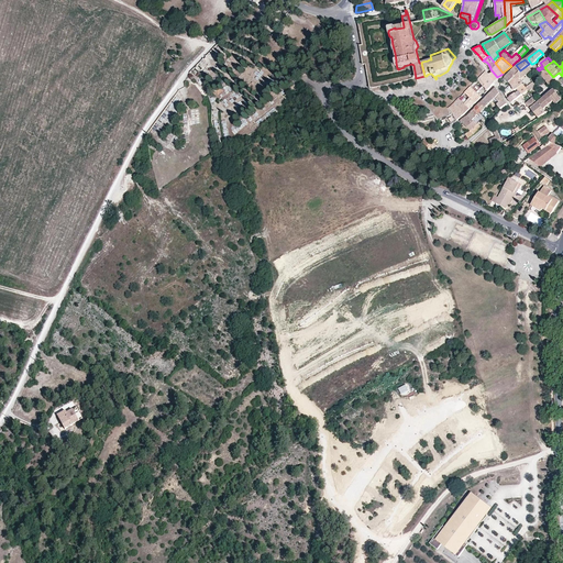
[(520,70),(521,78),(528,72),(532,68),(531,67),(530,66),(529,64),(520,70)]
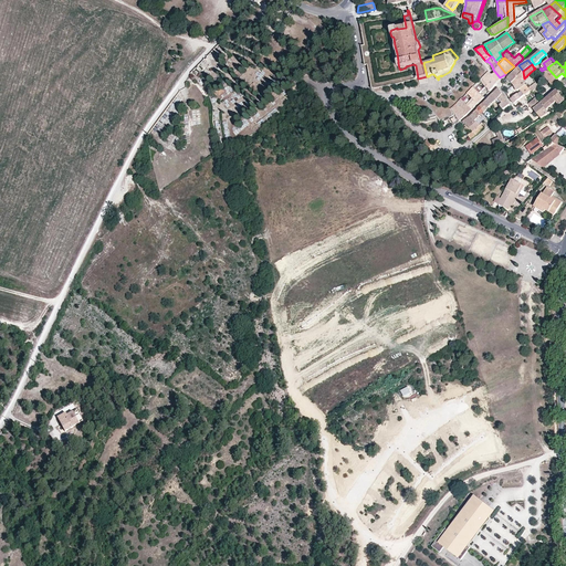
[(507,75),(511,80),(515,85),(517,90),(522,87),(523,90),(519,93),(519,92),(512,96),(515,101),(516,101),(520,98),(533,88),(524,80),(524,79),(523,71),(519,65),(507,74),(507,75)]
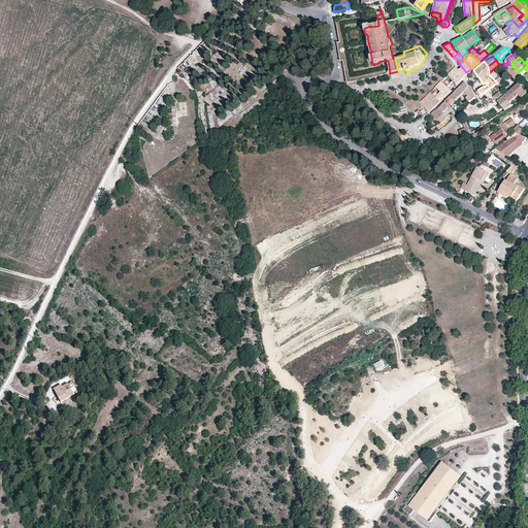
[(507,68),(510,71),(514,74),(517,78),(521,74),(519,72),(510,63),(505,66),(506,67),(507,68)]
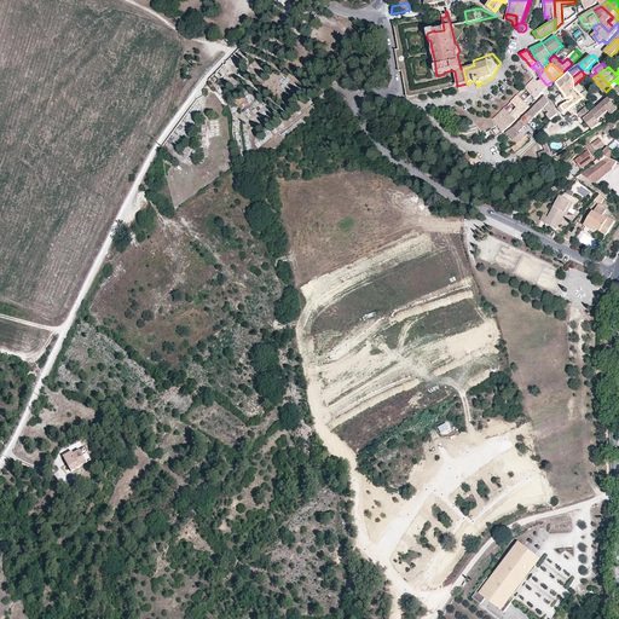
[(533,91),(532,93),(536,97),(537,97),(544,88),(544,87),(542,85),(539,84),(539,82),(538,80),(536,77),(534,77),(527,85),(533,91)]
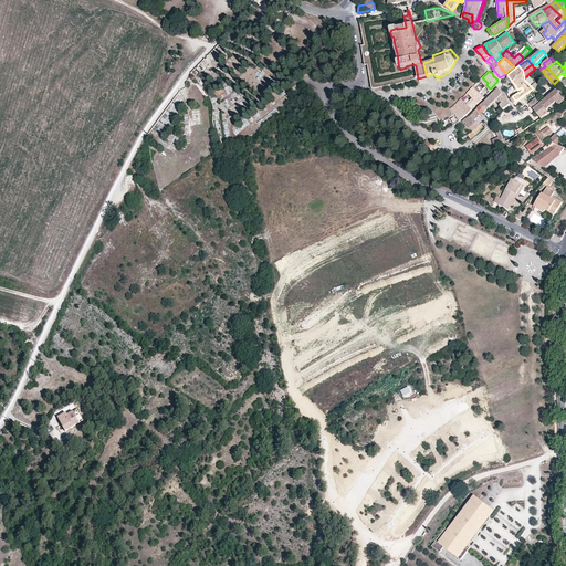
[(541,84),(531,72),(524,79),(524,80),(533,88),(533,90),(541,84)]
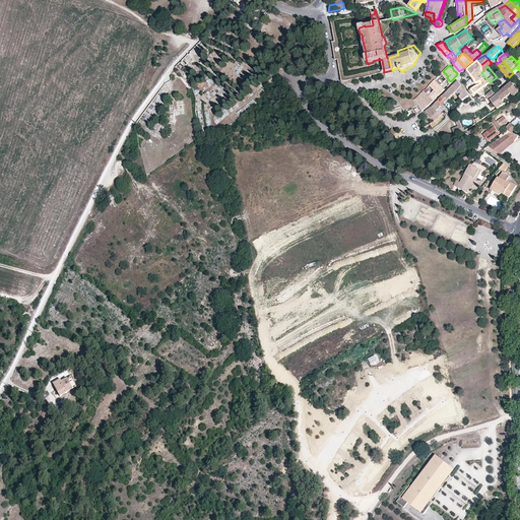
[(436,88),(430,94),(435,100),(436,99),(440,93),(445,88),(441,84),(435,78),(431,84),(436,88)]
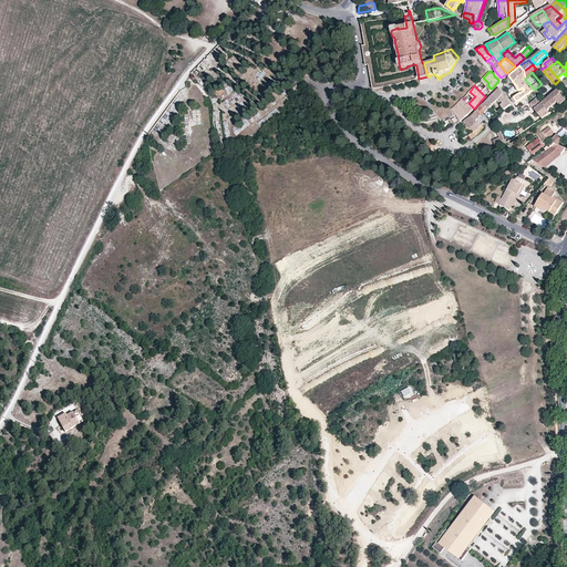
[(485,102),(490,106),(500,96),(504,100),(508,98),(506,94),(506,93),(505,91),(504,91),(501,86),(492,95),(485,102)]
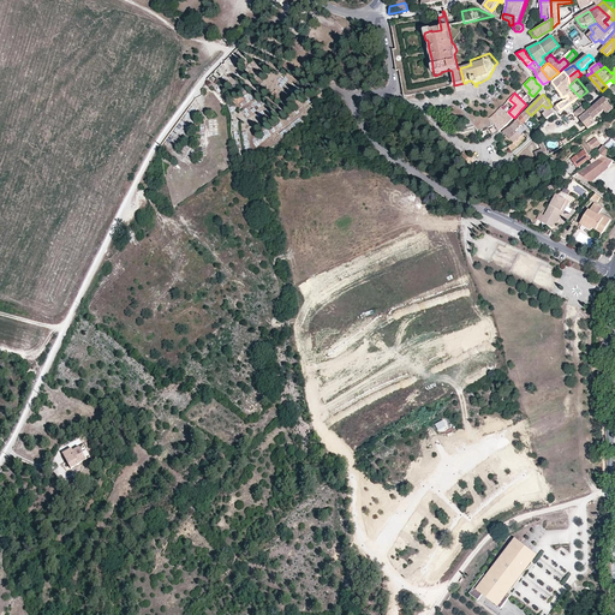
[(614,108),(605,97),(590,112),(596,118),(604,112),(607,115),(614,108)]
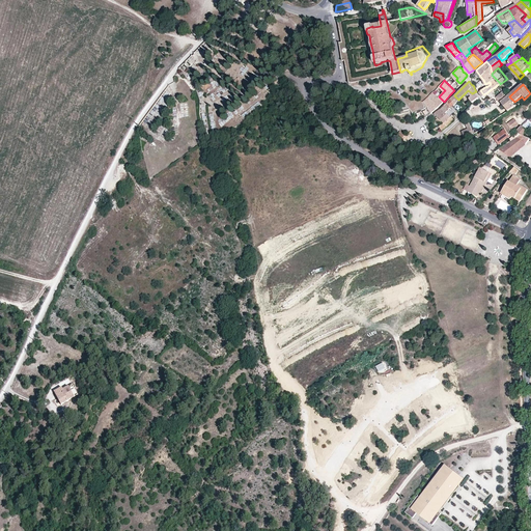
[(429,109),(432,112),(435,111),(444,102),(439,96),(435,91),(434,91),(428,98),(425,102),(429,107),(429,108),(429,109)]
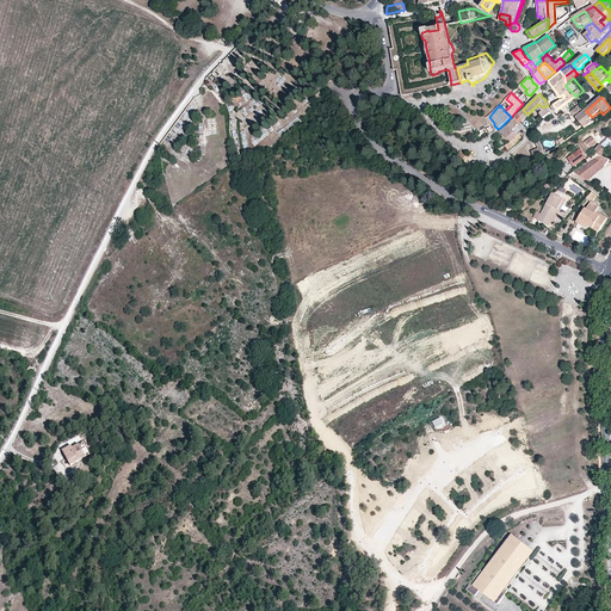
[(548,105),(543,107),(541,110),(543,113),(545,116),(551,111),(548,105)]
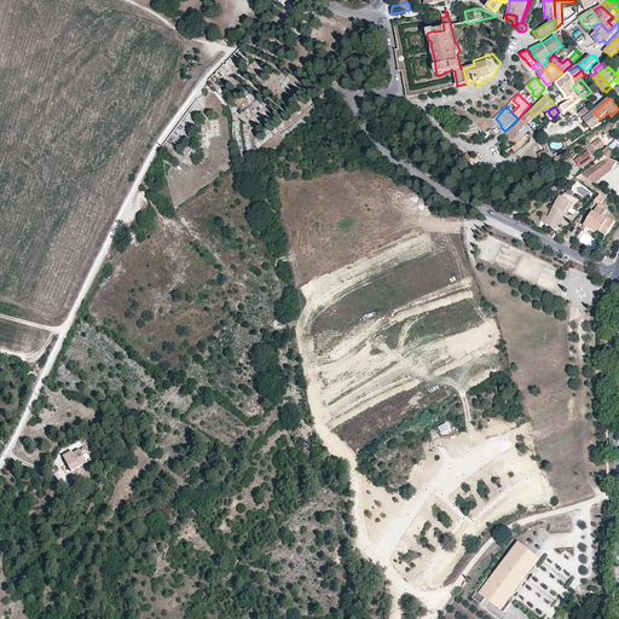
[(589,108),(582,114),(586,119),(595,128),(602,122),(600,119),(594,113),(589,108)]
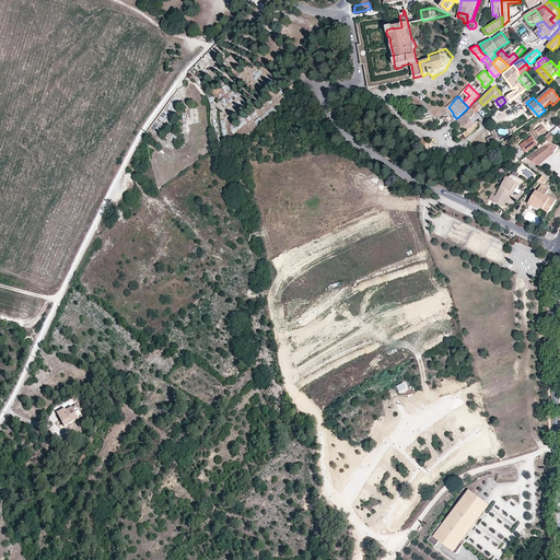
[(475,106),(479,112),(483,105),(479,101),(475,106)]
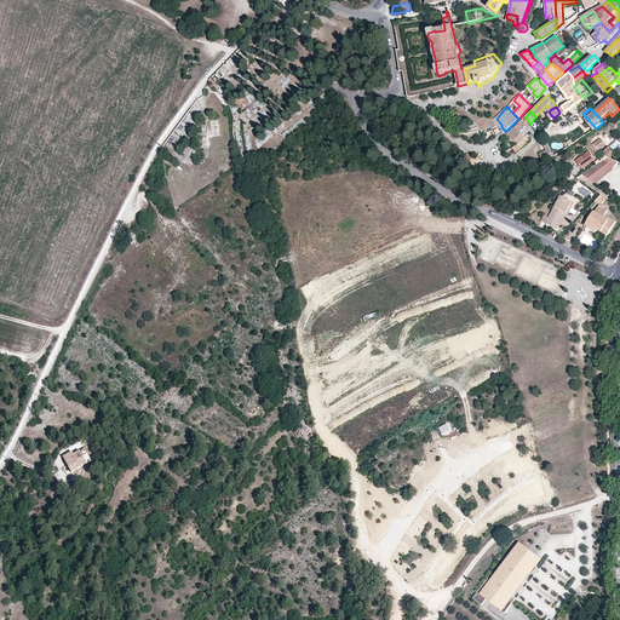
[(529,135),(532,132),(533,131),(537,128),(530,124),(526,118),(520,124),(517,127),(527,136),(529,135)]
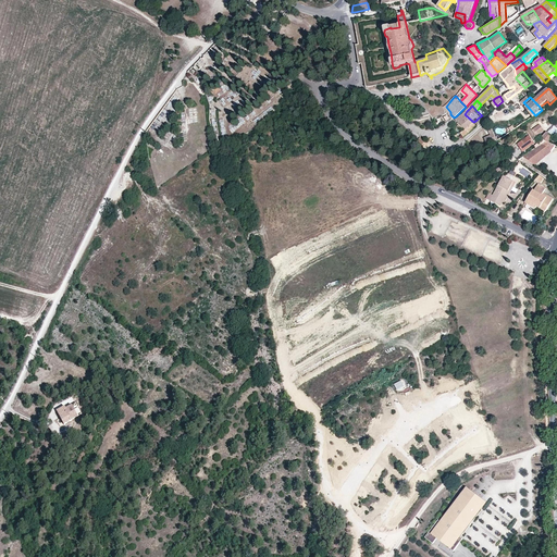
[(461,123),(468,128),(473,122),(465,114),(459,118),(458,120),(461,123)]
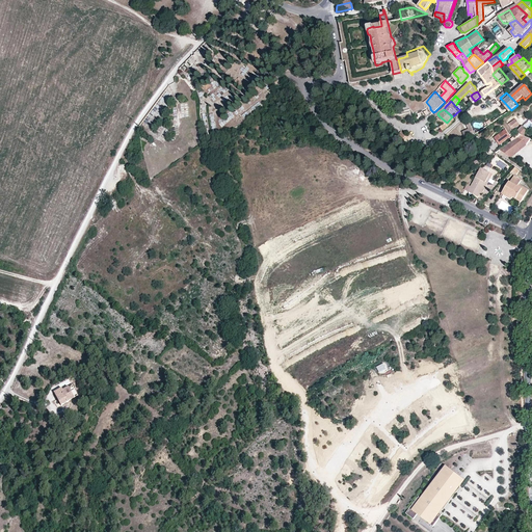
[(447,123),(445,124),(443,126),(445,130),(453,123),(457,118),(454,115),(452,116),(447,123)]
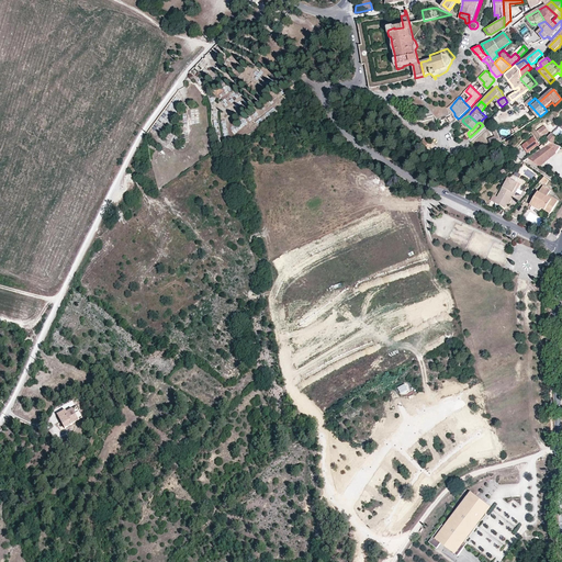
[(537,132),(541,137),(549,131),(544,125),(537,132)]
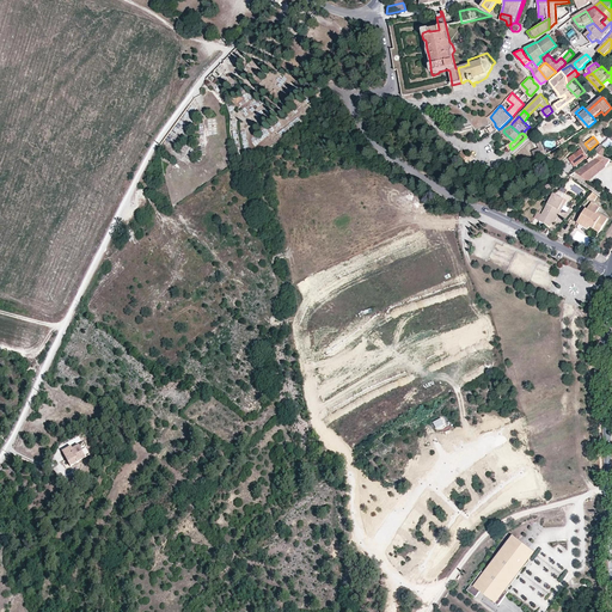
[(544,146),(540,139),(536,142),(539,148),(532,153),(536,160),(548,153),(544,146)]
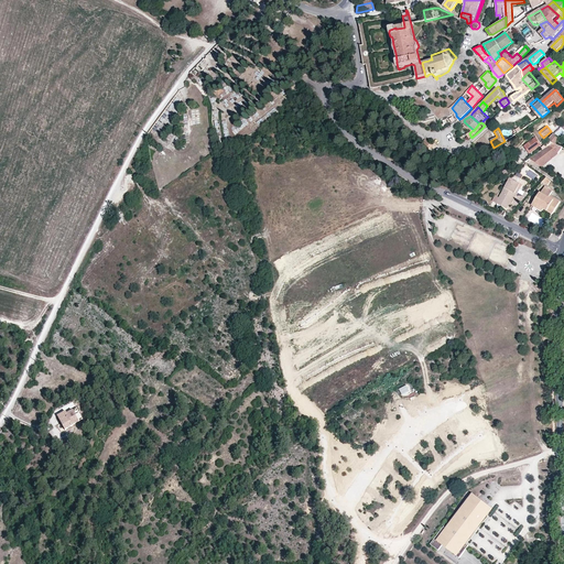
[(551,138),(554,142),(559,144),(563,139),(555,132),(551,138)]
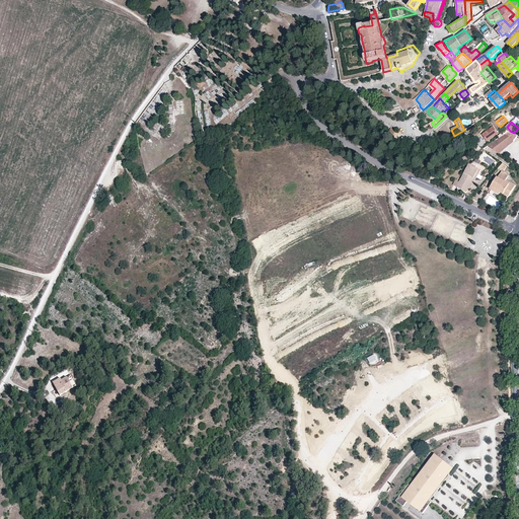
[(498,132),(495,127),(491,130),(490,129),(482,135),(487,141),(495,136),(494,135),(498,132)]
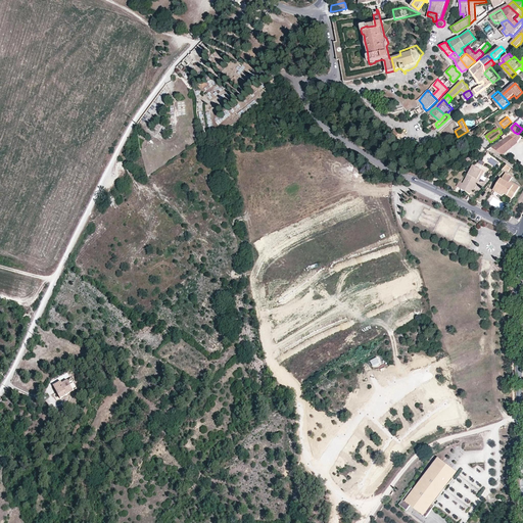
[(402,134),(400,137),(403,140),(409,136),(406,132),(402,134)]
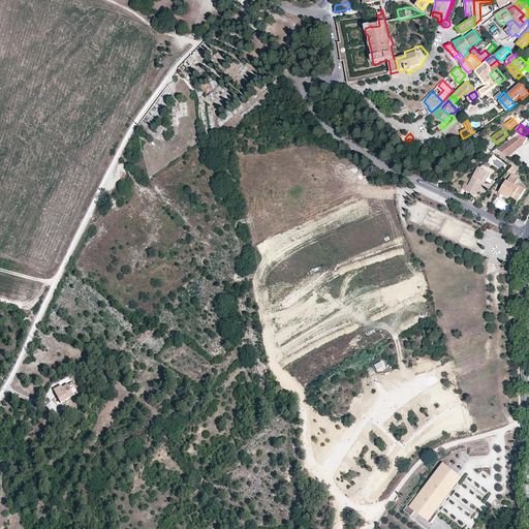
[(516,136),(527,144),(528,141),(528,137),(524,135),(520,133),(516,136)]
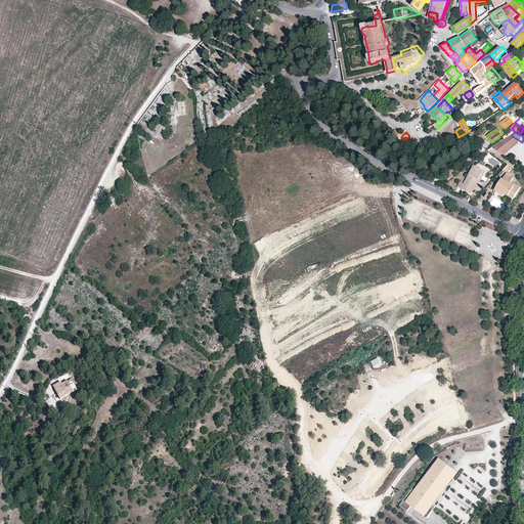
[(505,156),(522,142),(511,135),(493,148),(505,156)]
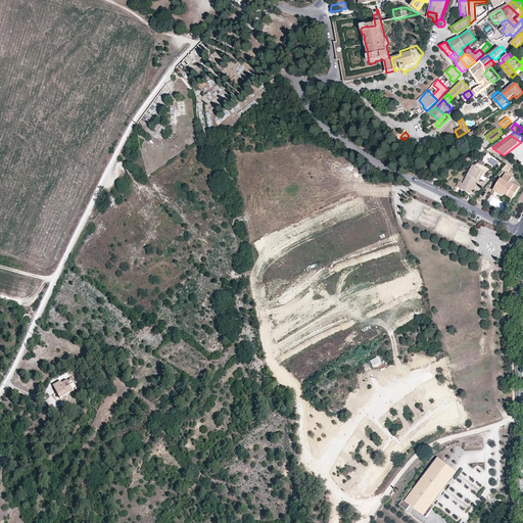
[(462,185),(460,189),(470,194),(472,190),(477,180),(479,181),(484,172),(479,169),(477,173),(475,172),(477,168),(473,165),(468,176),(467,175),(462,185)]
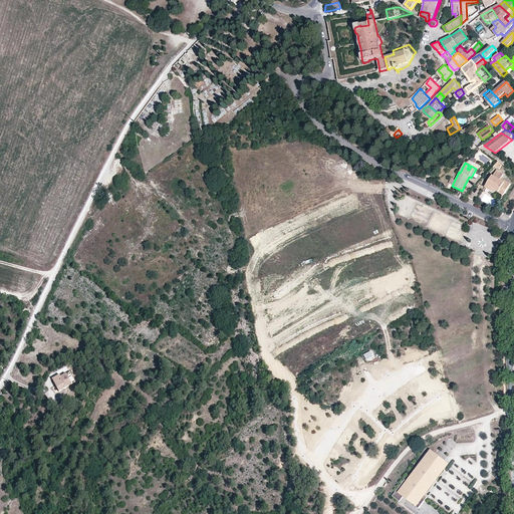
[(496,191),(504,196),(511,185),(502,179),(504,175),(497,171),(493,177),(493,176),(485,187),(494,194),(496,191)]
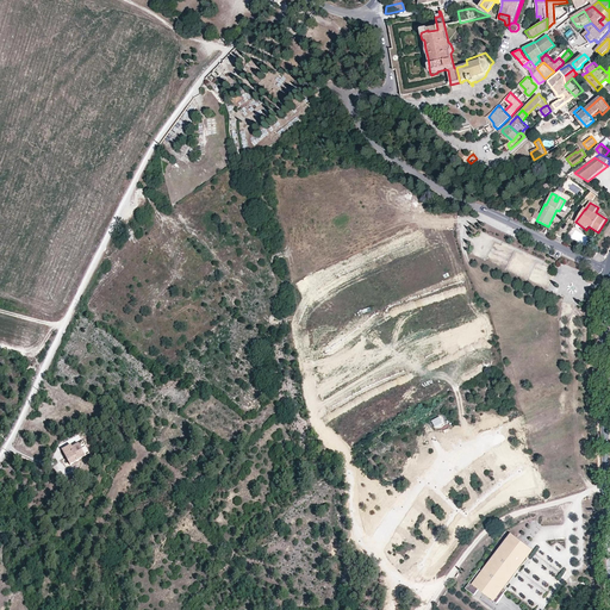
[(73,446),(63,450),(69,464),(89,453),(82,441),(73,446)]
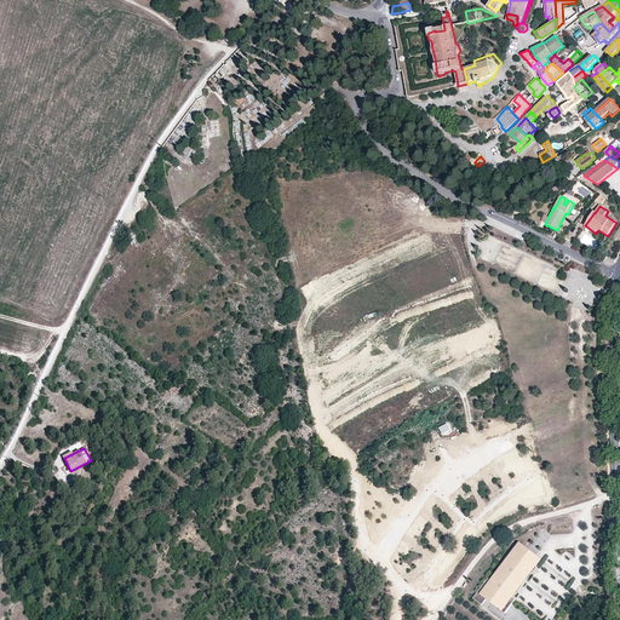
[(516,554),(521,557),(522,554),(527,557),(532,561),(529,563),(533,567),(534,567),(539,561),(521,546),(516,554)]
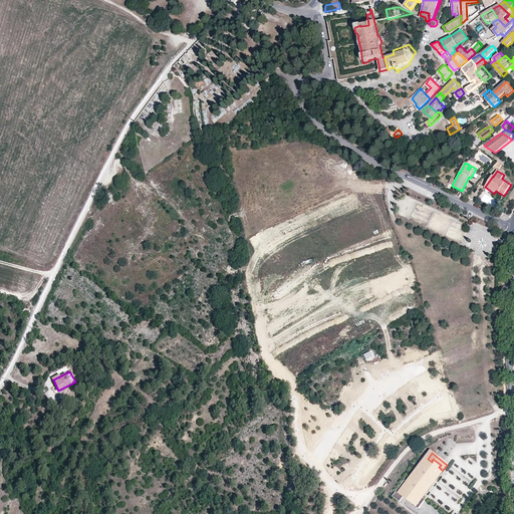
[(405,481),(393,497),(400,502),(404,497),(416,506),(415,507),(418,510),(427,498),(423,495),(424,493),(425,493),(433,483),(432,482),(434,480),(435,481),(443,470),(442,470),(439,467),(441,465),(437,462),(433,459),(432,462),(428,459),(420,469),(421,470),(419,472),(418,471),(410,482),(411,482),(410,484),(405,481)]
